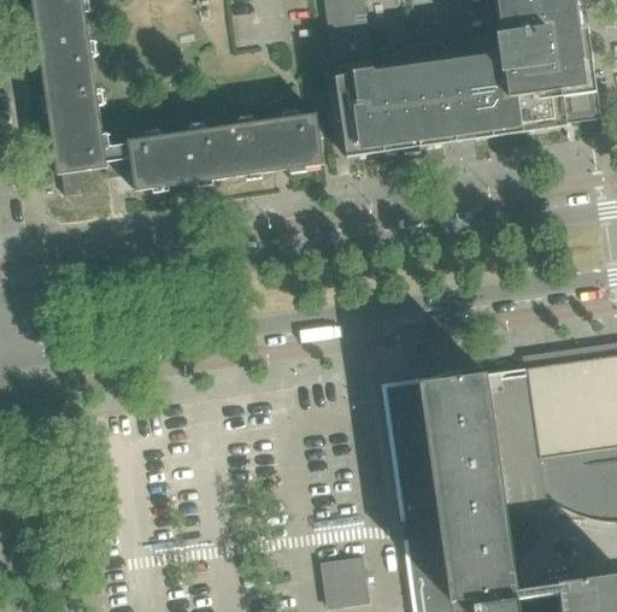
[(89,40),(86,10),(84,0),(33,0),(33,3),(35,18),(37,33),(39,46),(40,47),(41,63),(43,78),(94,71),(92,56),(89,40)]
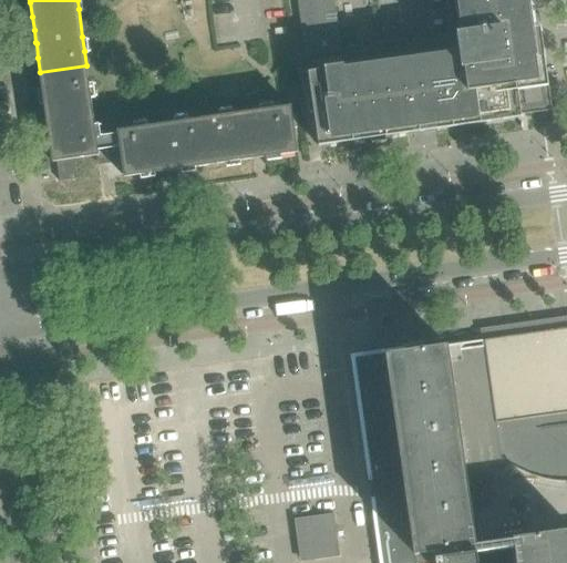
[(550,101),(545,54),(544,52),(537,53),(533,24),(534,24),(531,0),(455,0),(459,30),(456,30),(420,36),(422,53),(343,64),(343,61),(341,62),(339,49),(341,49),(333,0),(298,0),(306,53),(309,53),(311,69),(308,69),(319,143),(370,135),(371,141),(387,139),(387,133),(521,114),(519,105),(550,101)]
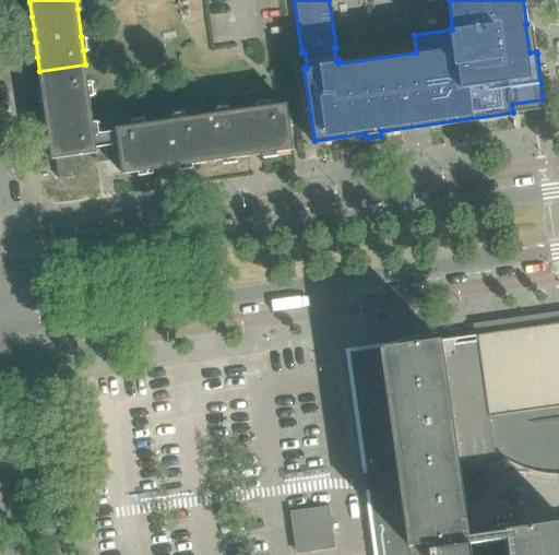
[(85,65),(39,71),(42,86),(44,101),(46,114),(47,126),(47,127),(49,141),(51,156),(56,156),(73,154),(96,151),(97,150),(95,132),(93,120),(91,107),(90,94),(87,80),(85,65)]
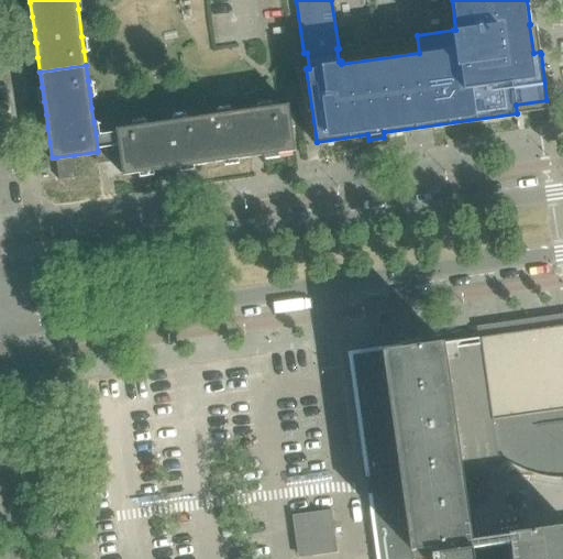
[(295,149),(288,102),(272,105),(258,107),(232,110),(218,112),(202,114),(209,161),(224,159),(239,156),(252,154),(264,153),(265,153),(279,151),(295,149)]
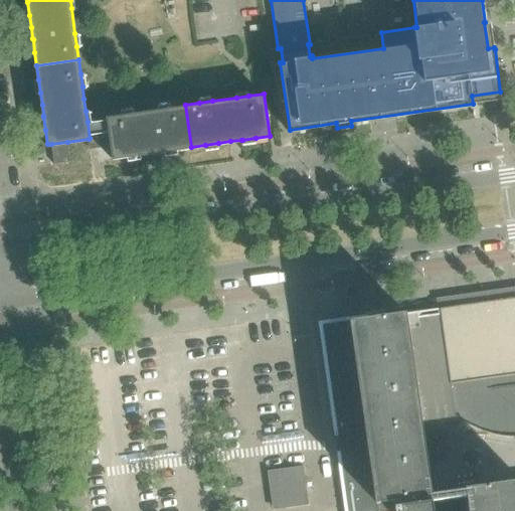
[(191,147),(185,105),(171,107),(159,109),(134,112),(122,114),(107,116),(108,119),(111,144),(113,156),(113,158),(128,156),(141,154),(153,152),(164,151),(165,151),(178,149),(191,147)]
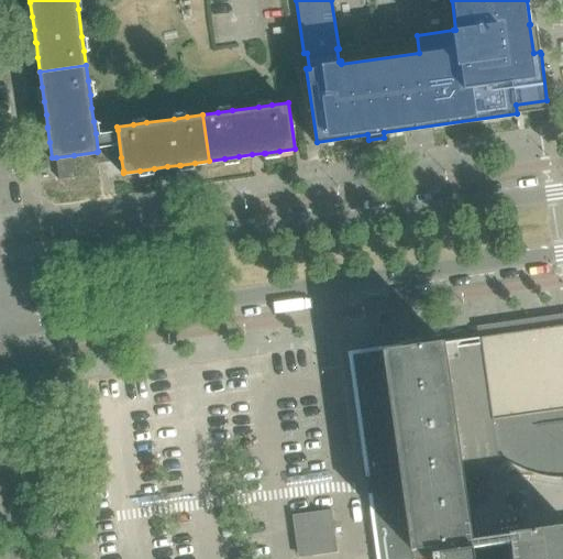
[(121,157),(118,130),(96,133),(98,151),(97,152),(97,157),(103,156),(105,160),(121,157)]
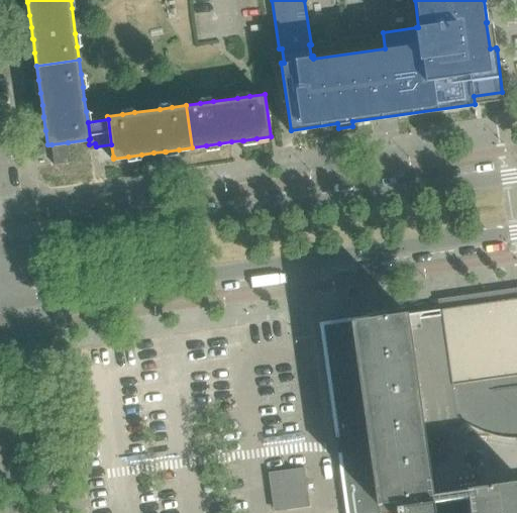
[(70,160),(68,142),(52,144),(54,163),(70,160)]
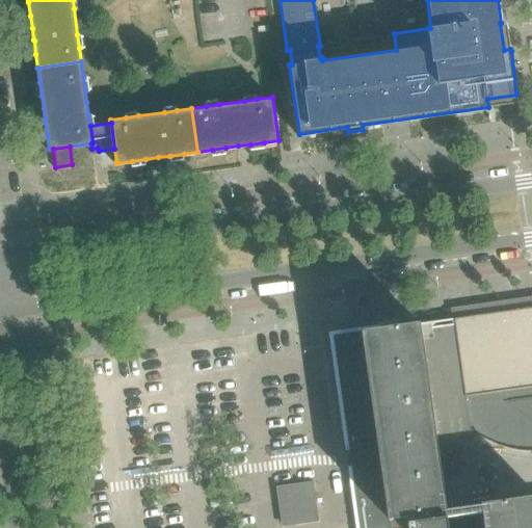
[(531,293),(452,305),(454,316),(464,394),(469,425),(483,436),(499,443),(510,446),(521,448),(531,448),(531,293)]
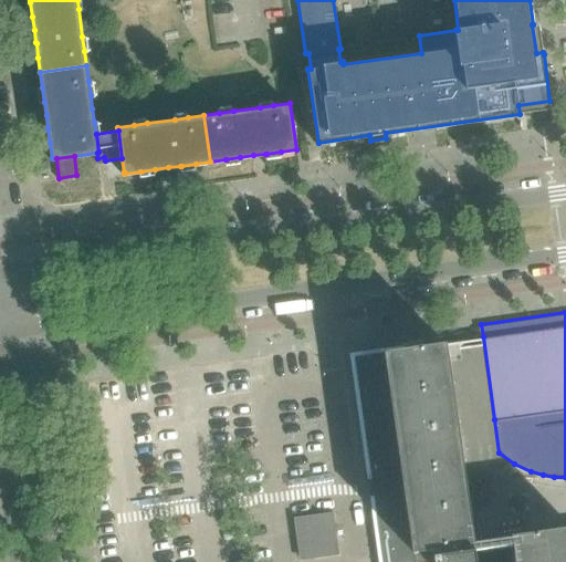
[(499,453),(483,336),(444,342),(446,349),(449,349),(464,461),(502,455),(499,453)]
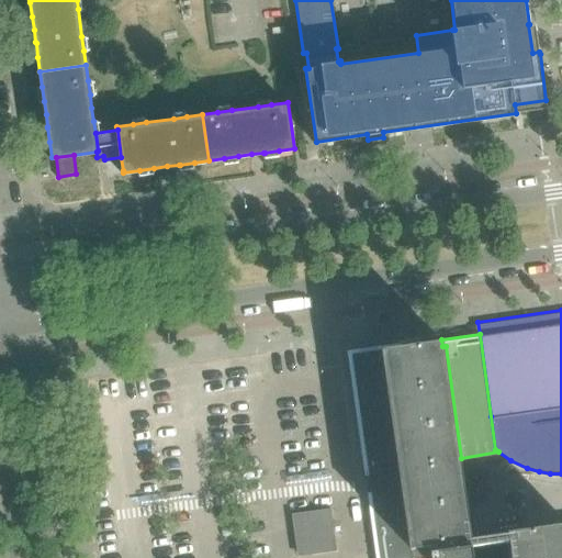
[(474,557),(472,538),(471,535),(461,458),(446,346),(442,346),(441,339),(395,346),(352,353),(381,551),(384,551),(384,549),(392,548),(393,557),(474,557)]
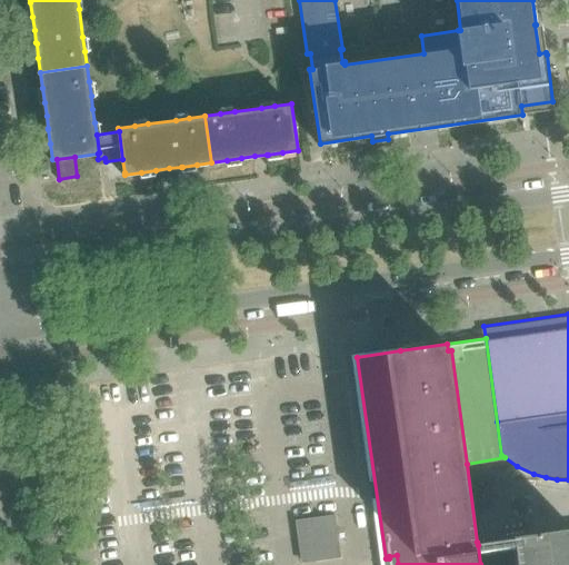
[(335,512),(295,518),(301,557),(315,555),(315,558),(341,555),(335,512)]
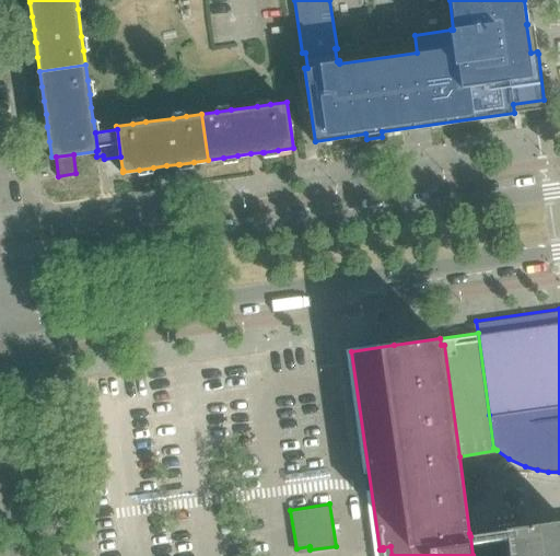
[(559,555),(559,519),(513,526),(469,533),(470,536),(473,555),(559,555)]
